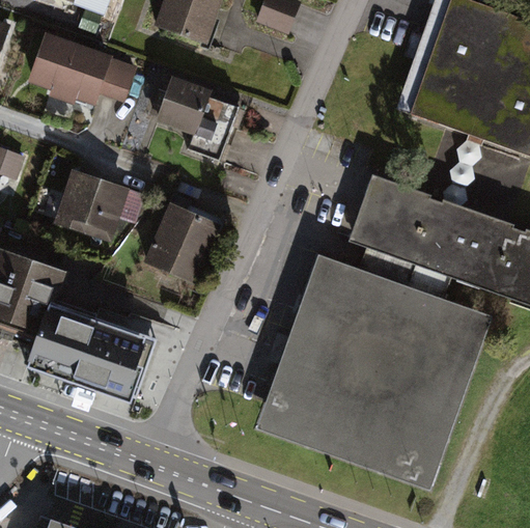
[(162,0),(154,25),(207,44),(222,0),(162,0)]
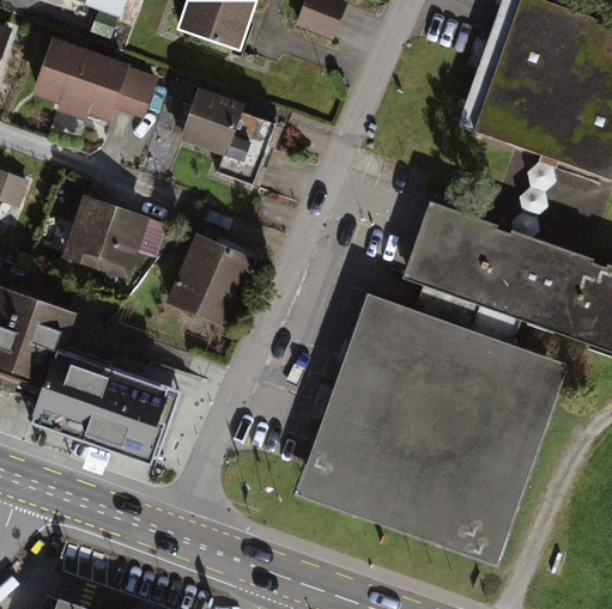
[(347,0),(304,0),(296,22),(333,37),(347,0)]
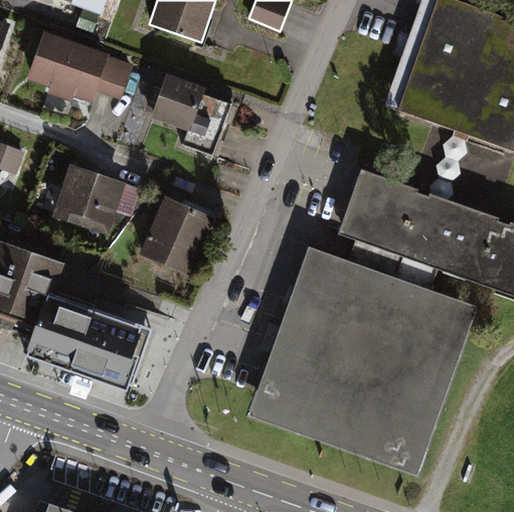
[(513,153),(513,25),(444,0),(437,0),(396,116),(513,156),(513,153)]
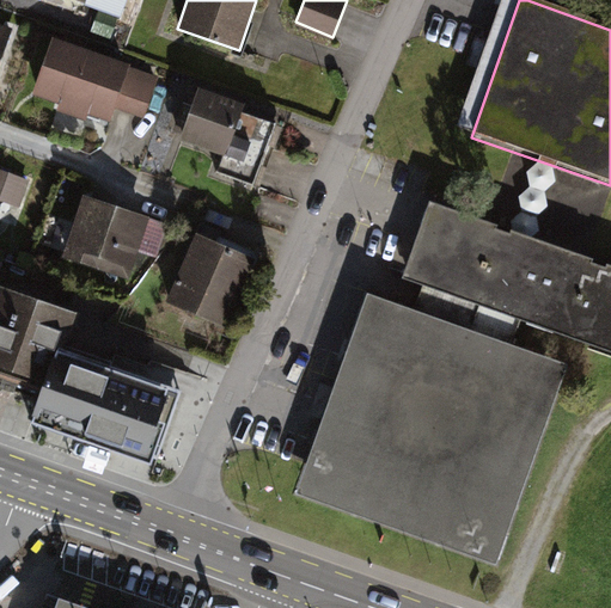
[(0,55),(10,28),(0,23),(0,55)]
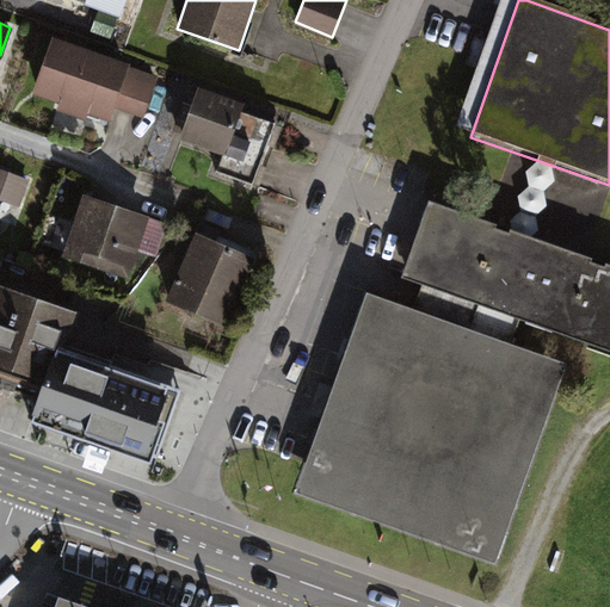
[(158,74),(51,37),(32,93),(59,103),(56,110),(85,119),(87,113),(109,121),(114,107),(142,117),(158,74)]
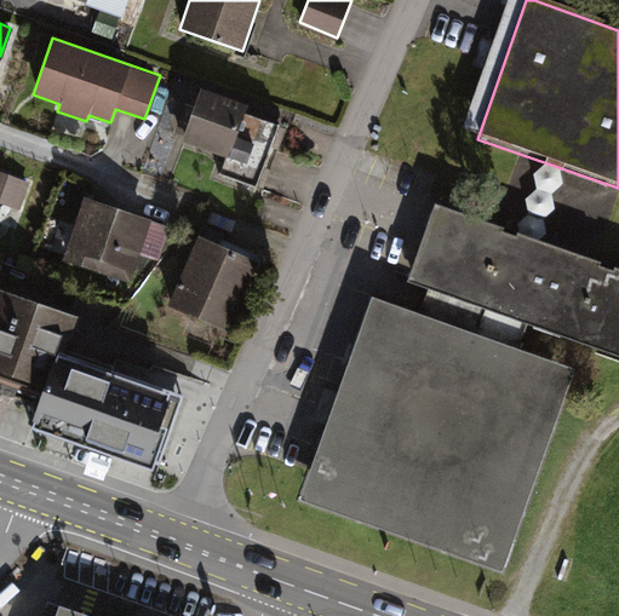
[(247,104),(199,87),(181,142),(224,157),(219,173),(254,185),(276,124),(245,113),(247,104)]
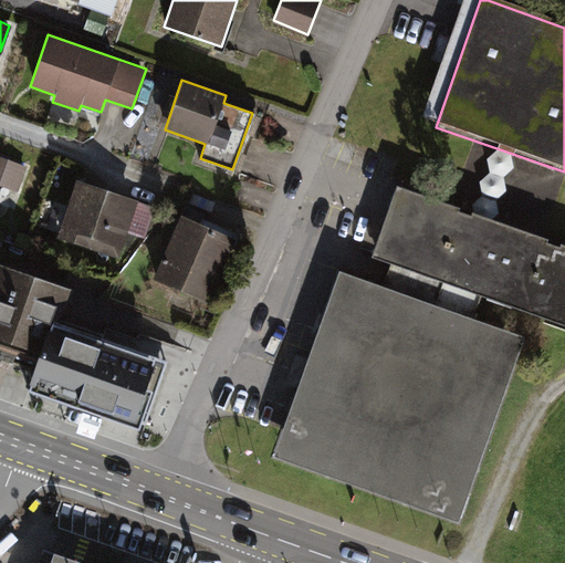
[(25,165),(0,155),(0,184),(17,190),(25,165)]
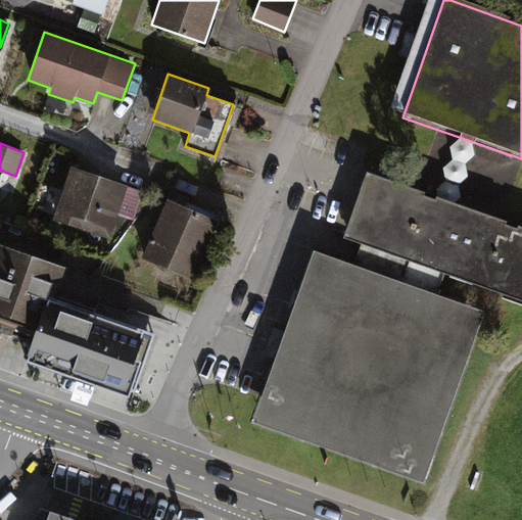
[(143,189),(69,164),(51,219),(109,238),(119,213),(134,218),(143,189)]
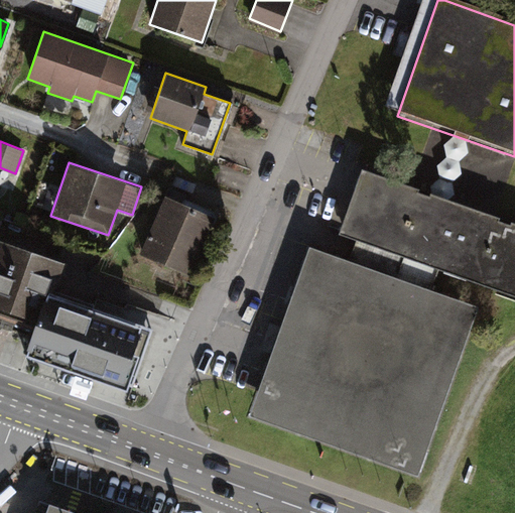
[(465,211),(363,174),(340,238),(442,274),(465,211)]
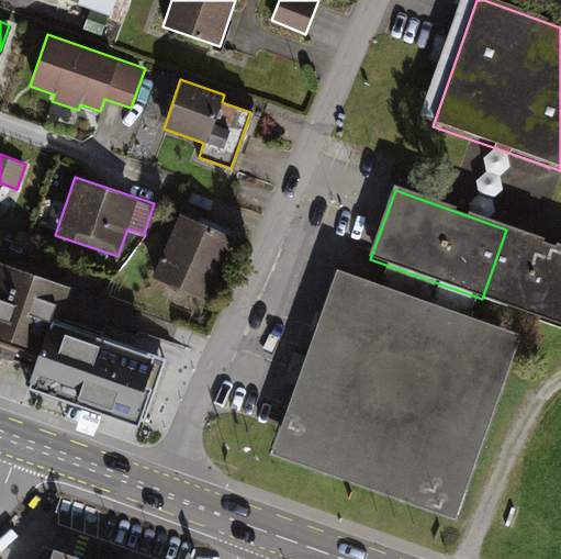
[(231,239),(180,219),(156,278),(206,299),(231,239)]
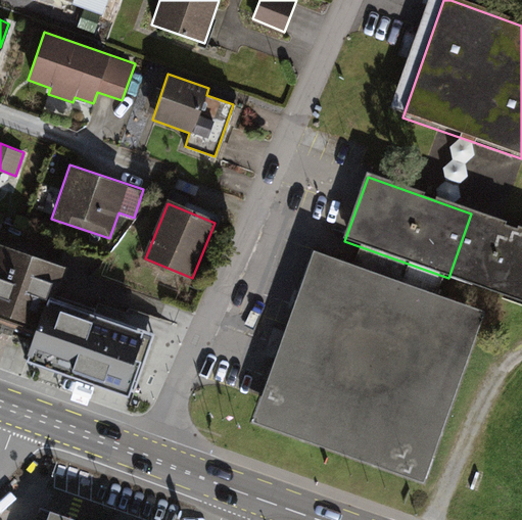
[(521,231),(471,214),(448,278),(521,303),(521,231)]
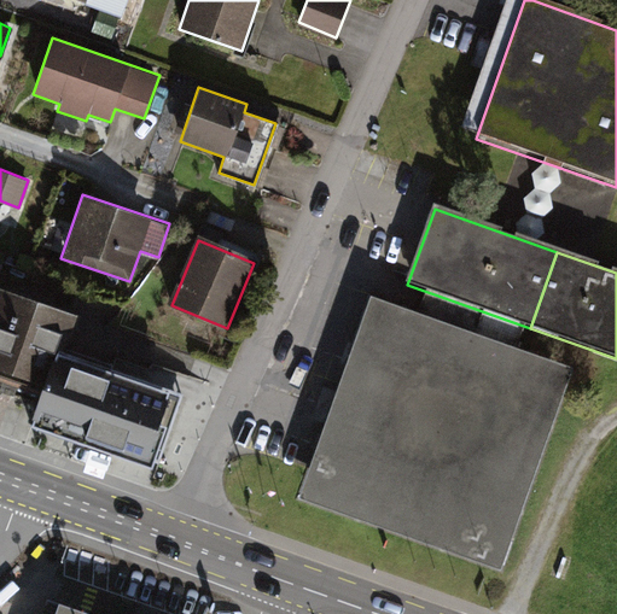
[(0,370),(44,386),(29,427),(85,446),(111,368),(64,351),(76,316),(0,287),(0,370)]
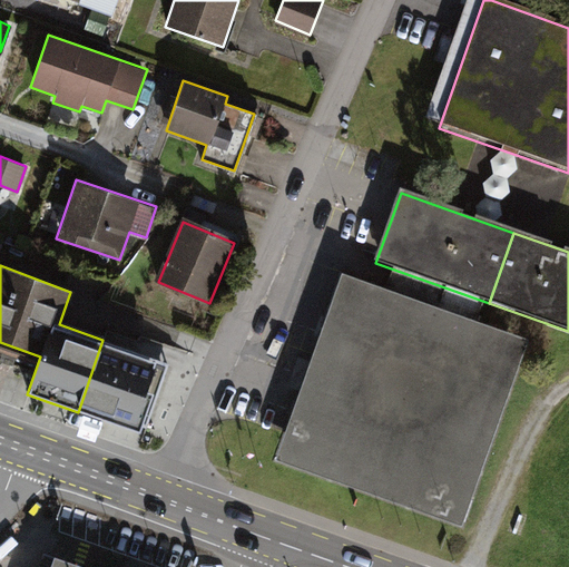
[(344,273),(275,457),(461,527),(530,343),(344,273)]
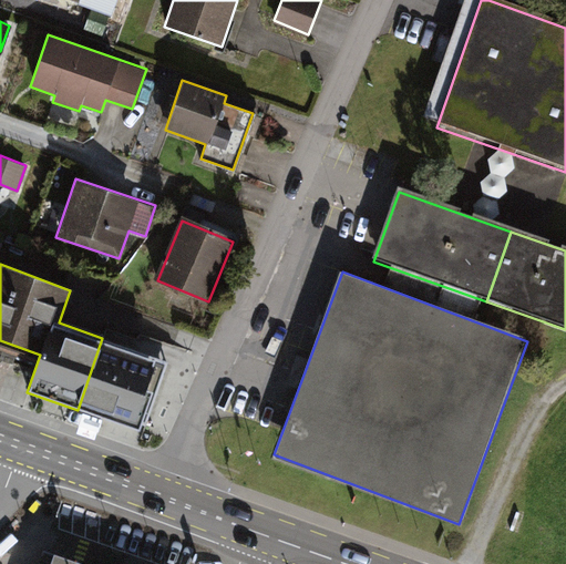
[(166,361),(102,338),(78,410),(140,432),(166,361)]
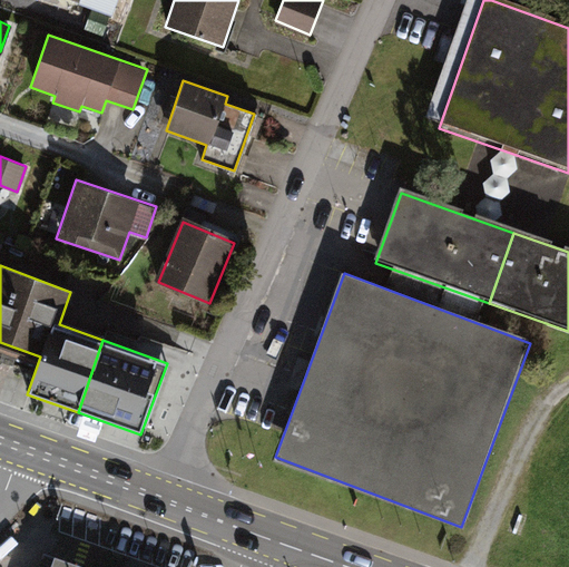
[(84,566),(39,553),(33,566),(84,566)]
